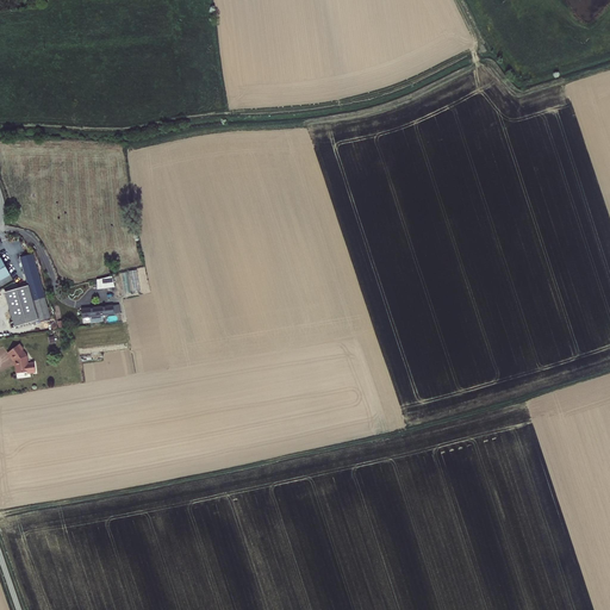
[(20,257),(29,286),(38,321),(39,322),(42,330),(53,328),(51,318),(32,255),(20,257)]
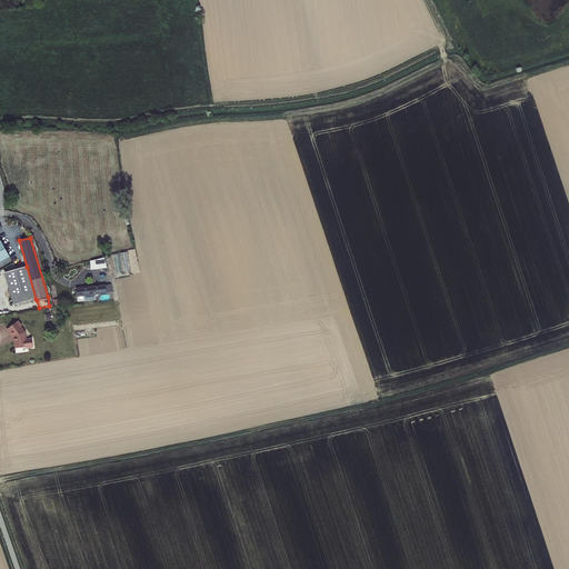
[(0,261),(10,257),(2,242),(0,242),(0,261)]
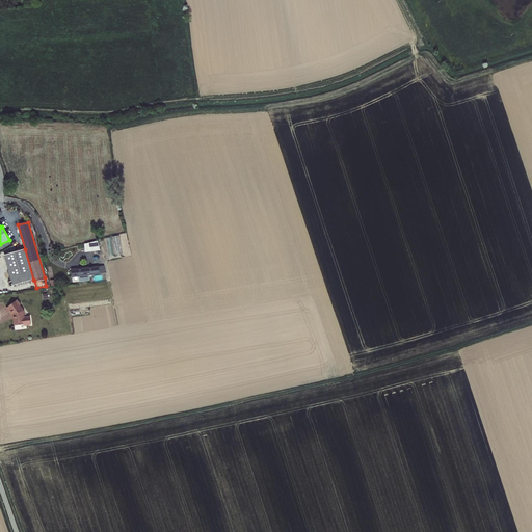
[(120,236),(112,237),(115,256),(123,255),(120,236)]
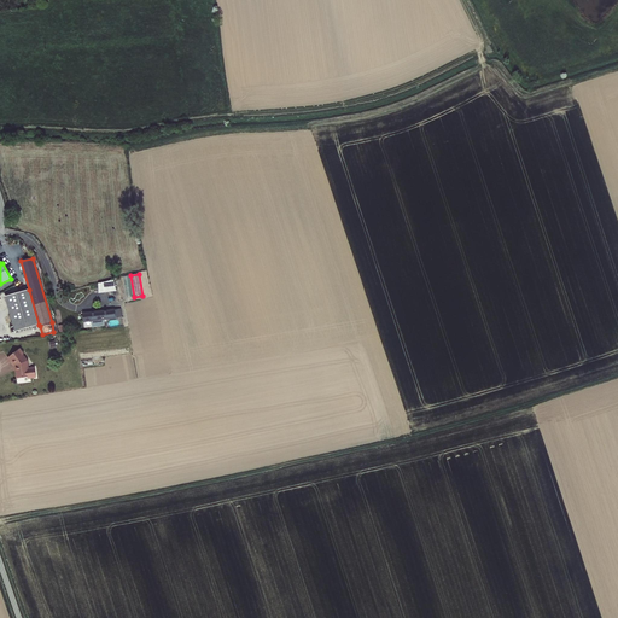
[(115,280),(98,281),(99,292),(116,291),(115,280)]
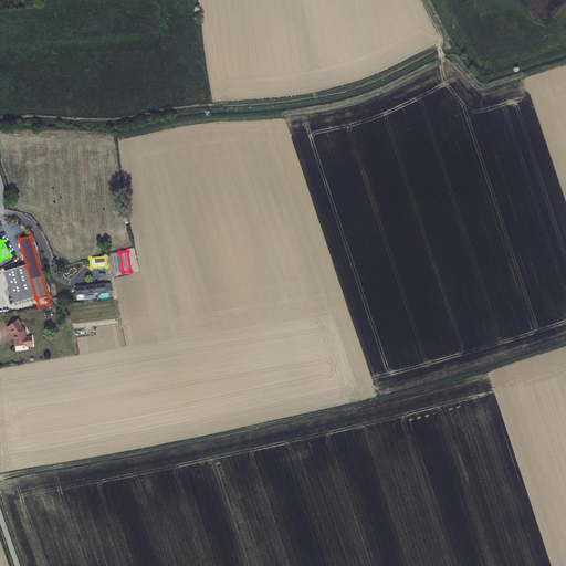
[(27,265),(4,271),(13,303),(35,297),(27,265)]
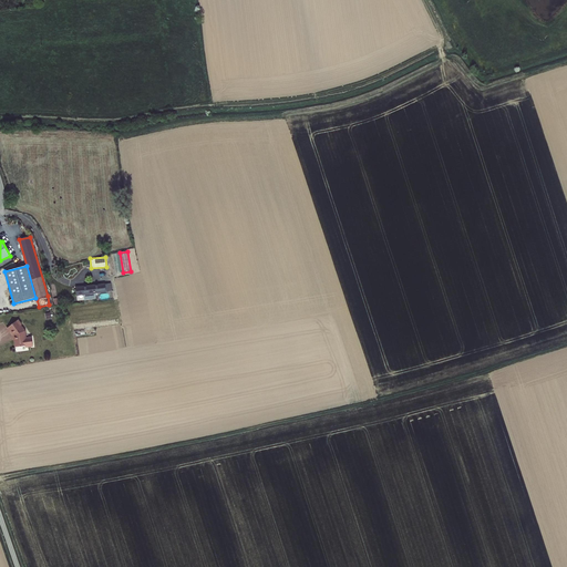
[(104,282),(75,286),(76,296),(106,292),(106,291),(112,290),(111,284),(105,284),(104,282)]
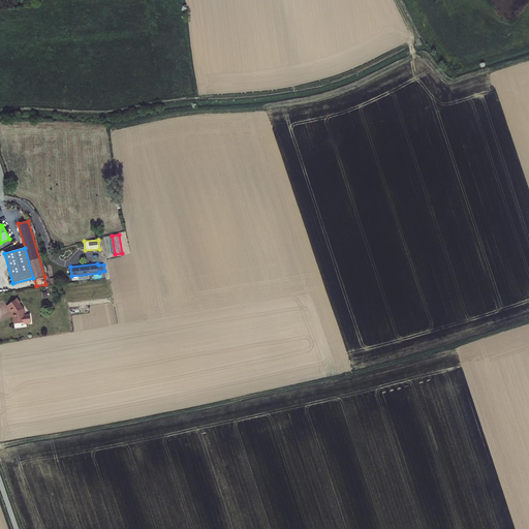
[(111,282),(112,286),(150,277),(149,273),(111,282)]
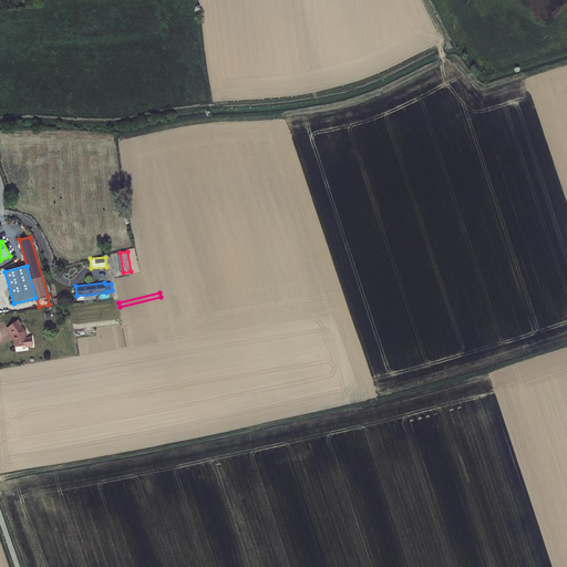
[(11,336),(12,348),(23,347),(26,348),(30,347),(29,338),(23,338),(22,331),(19,326),(19,325),(16,320),(3,329),(8,333),(9,333),(11,336)]
